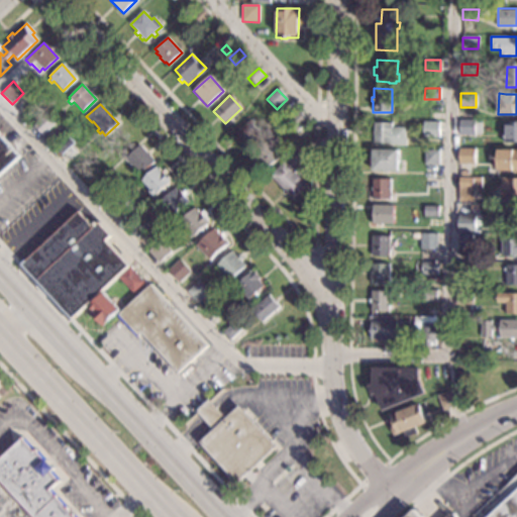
[(308,120),(297,131),(286,119),(297,109),(308,120)]
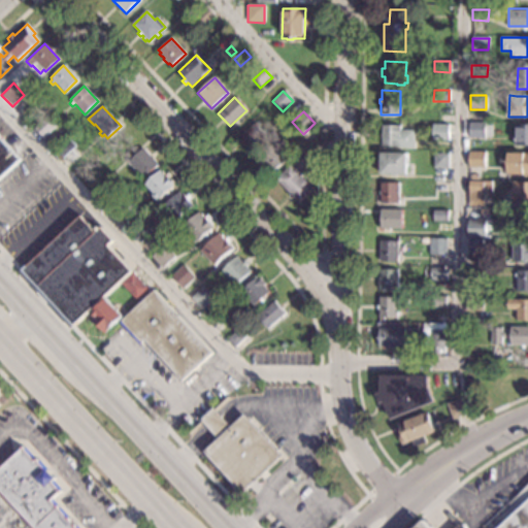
[(56,126),(43,138),(35,129),(48,117),(56,126)]
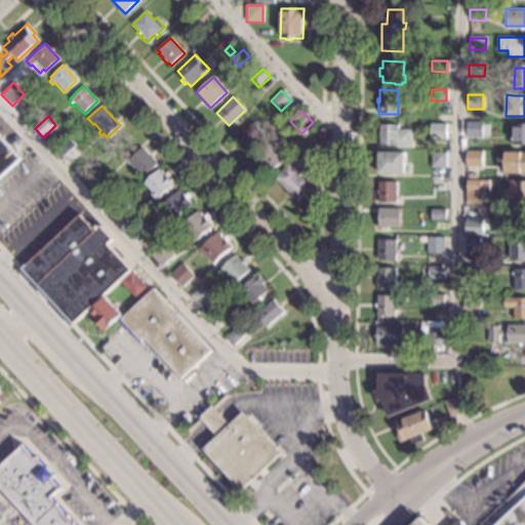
[(482,122),(482,124),(488,124),(487,135),(482,135),(482,137),(467,137),(467,122),(482,122)]
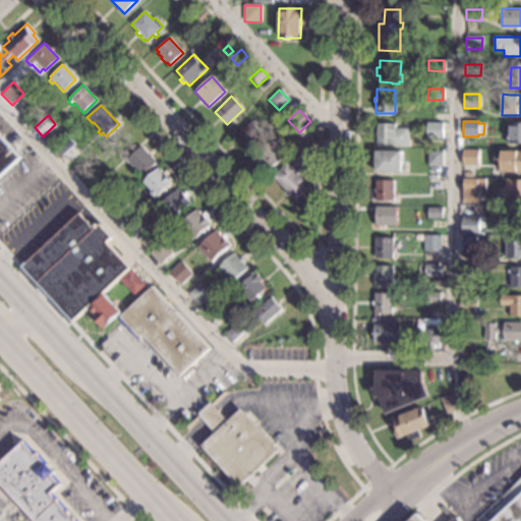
[(263,134),(252,145),(253,146),(251,148),(249,146),(247,148),(237,135),(251,122),(263,134)]
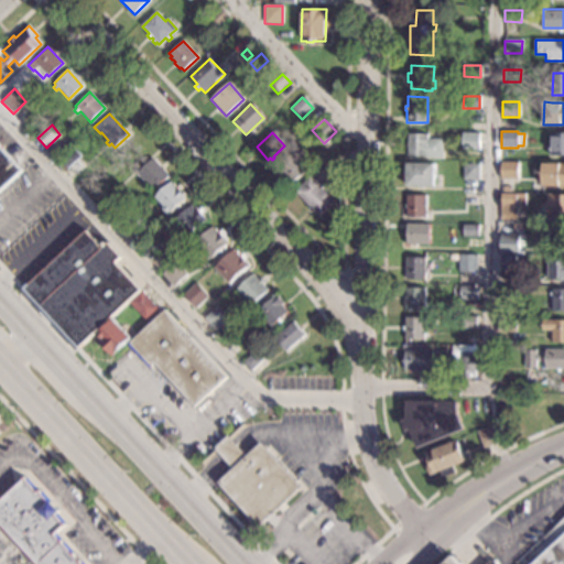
[(425,139),(442,139),(441,159),(408,156),(408,133),(426,133),(425,139)]
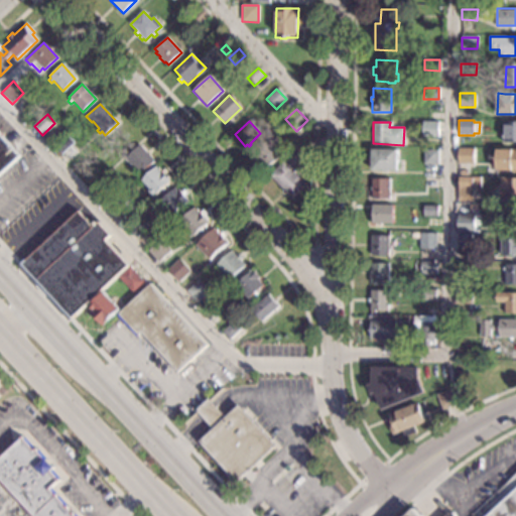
[(436,136),(423,136),(423,122),(437,122),(436,136)]
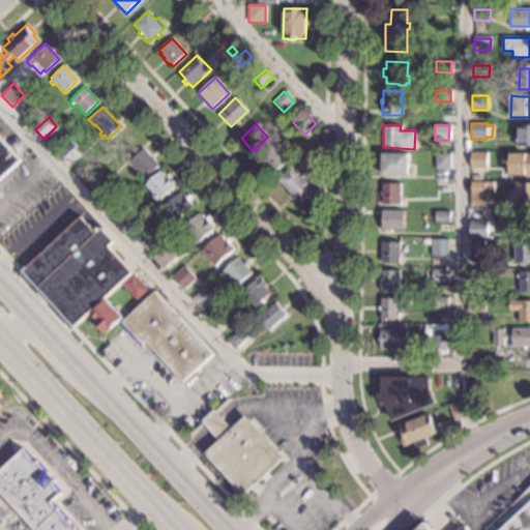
[(529,146),(517,146),(517,140),(519,140),(519,125),(529,125),(529,146)]
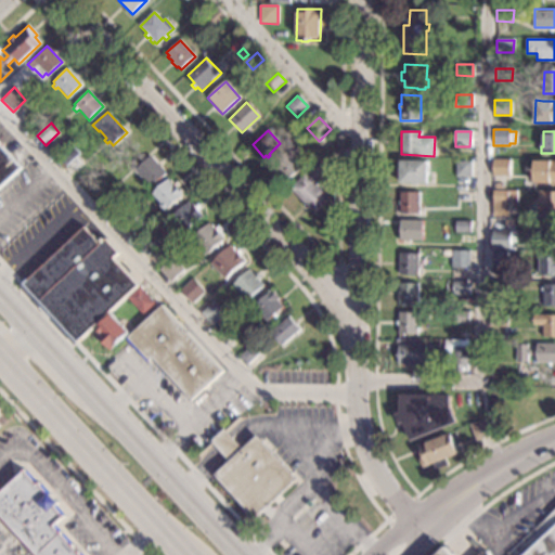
[(335,139),(315,156),(311,152),(331,134),(335,139)]
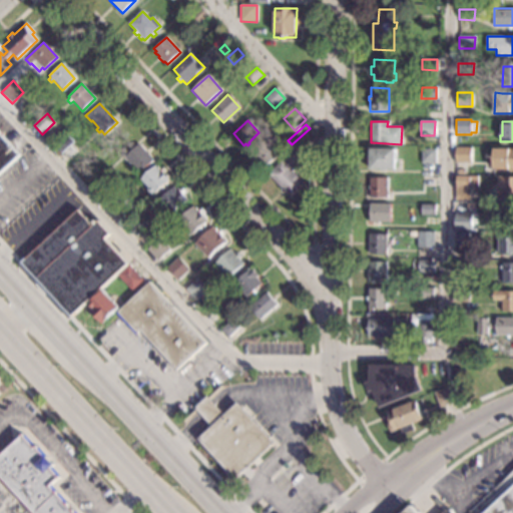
[(0,135),(18,155),(0,171),(0,135)]
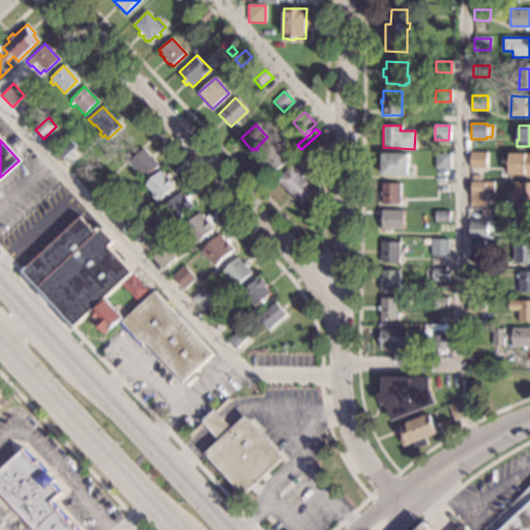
[(77,147),(63,159),(57,152),(69,140),(77,147)]
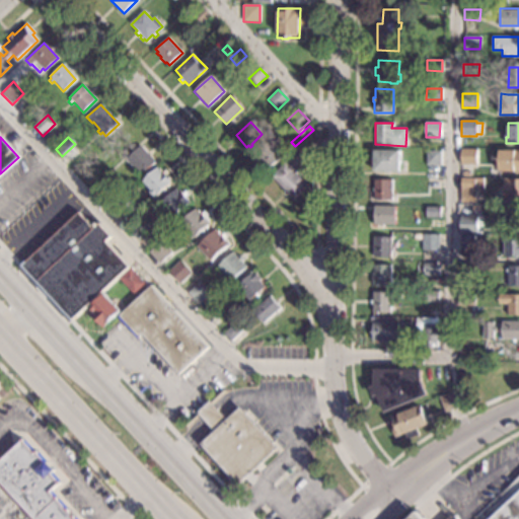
[(280,158),(267,169),(253,156),(267,144),(280,158)]
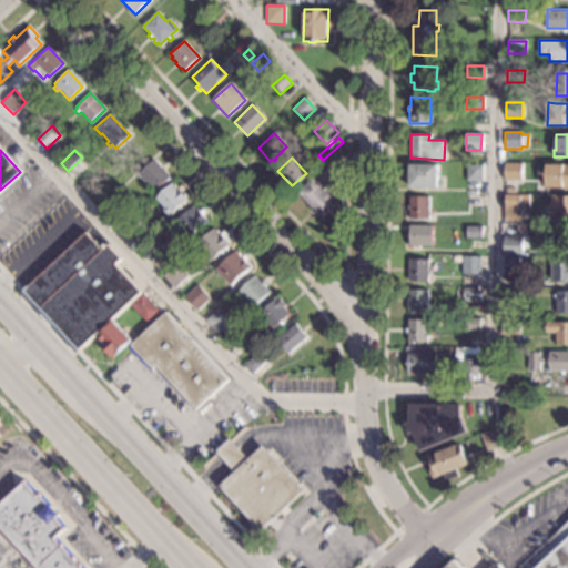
[(170,176),(153,191),(139,174),(154,160),(170,176)]
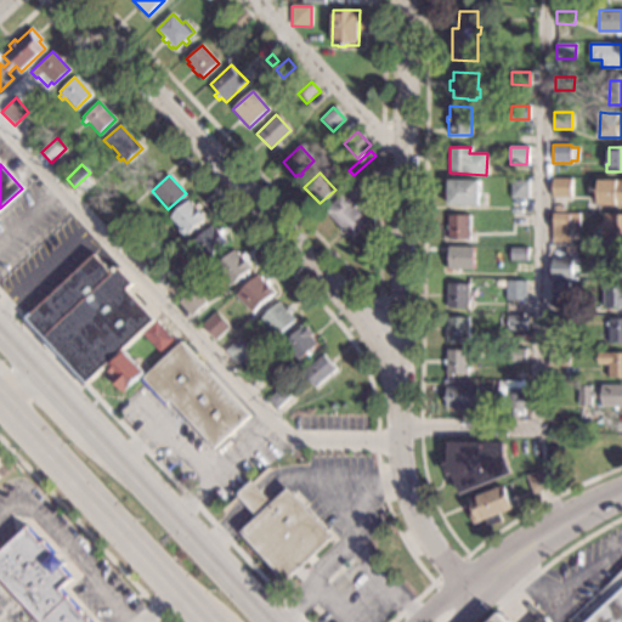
[(570,197),(553,197),(553,179),(571,180),(570,197)]
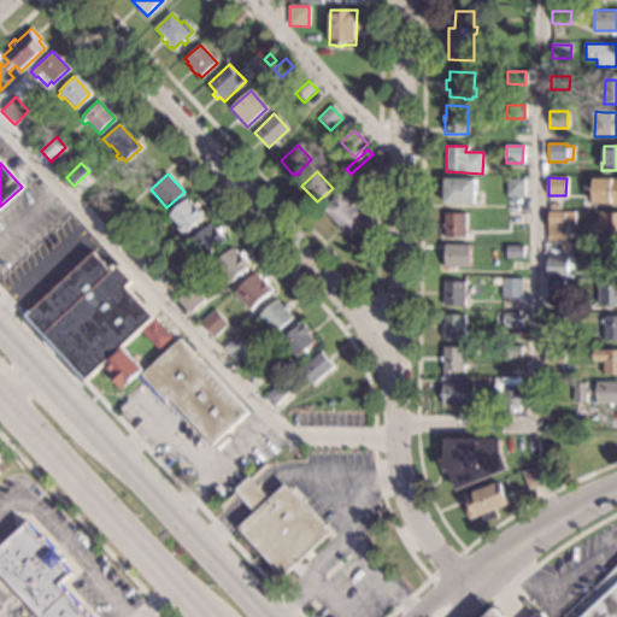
[(366,193),(353,205),(340,191),(353,178),(366,193)]
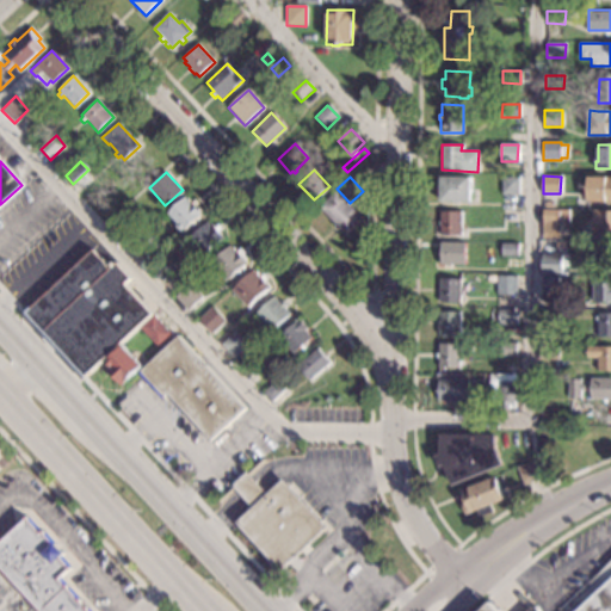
[(610,199),(586,199),(587,192),(584,191),(584,189),(586,189),(586,185),(584,185),(584,180),(586,180),(586,177),(610,177),(610,199)]
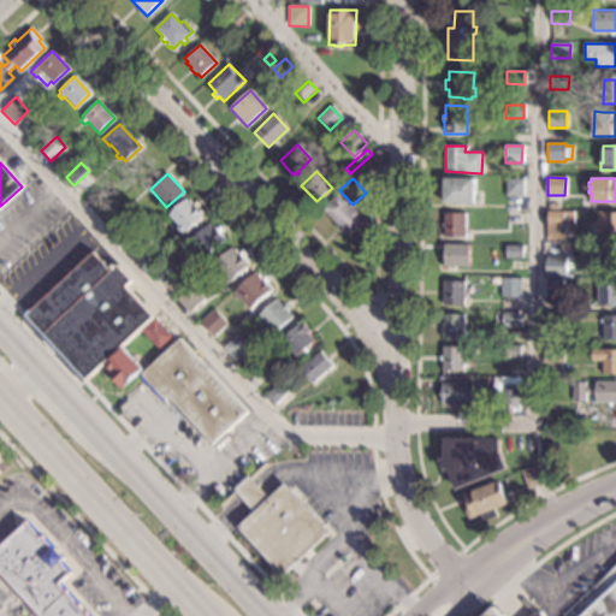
[(473,185),(478,187),(478,191),(473,191),(473,203),(444,203),(445,179),(473,179),(473,185)]
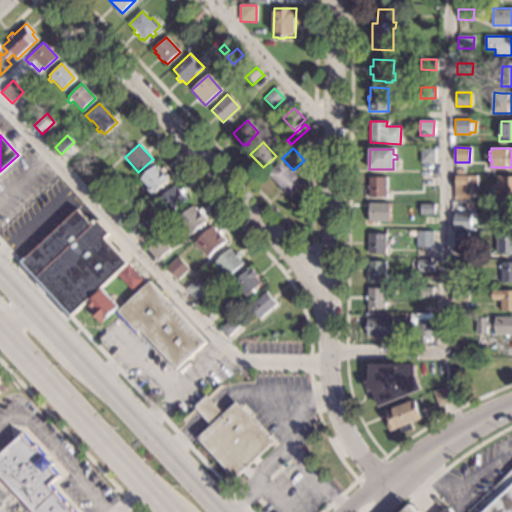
[(434,163),(421,162),(421,149),(434,149),(434,163)]
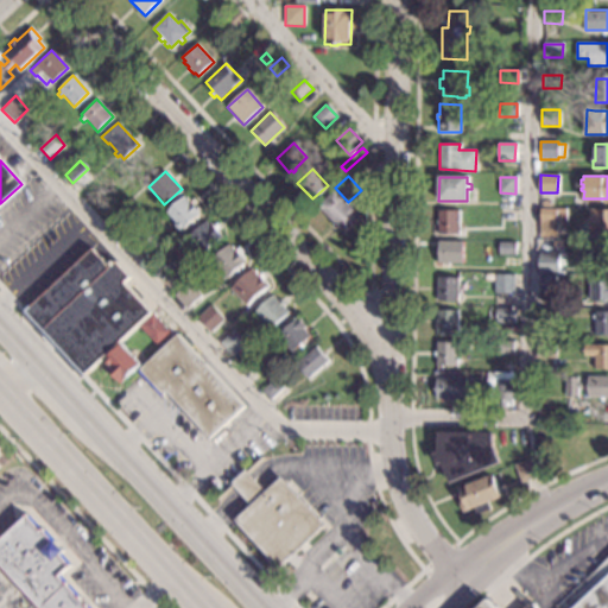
[(361,220),(344,235),(317,207),(334,191),(361,220)]
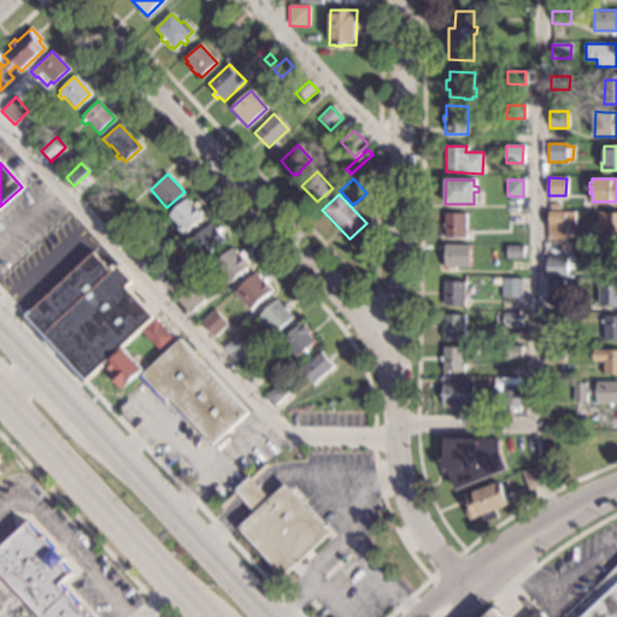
[(204,217),(186,233),(184,231),(182,235),(176,228),(180,225),(170,215),(187,199),(204,217)]
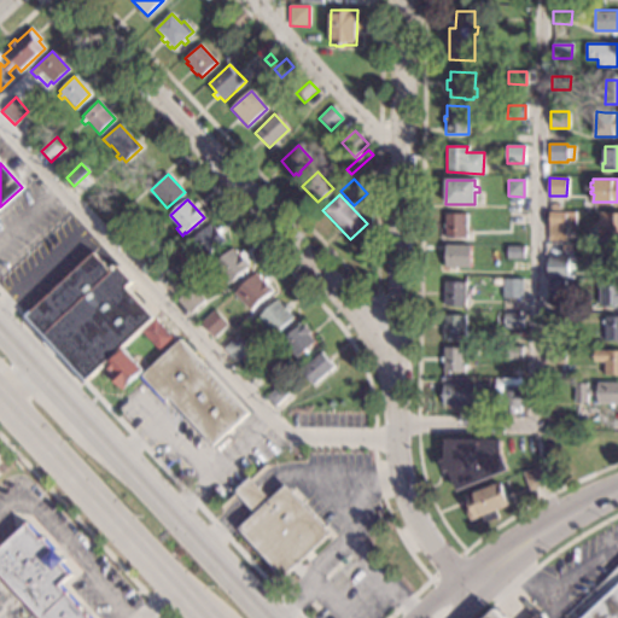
[(617,211),(617,239),(599,239),(600,211),(617,211)]
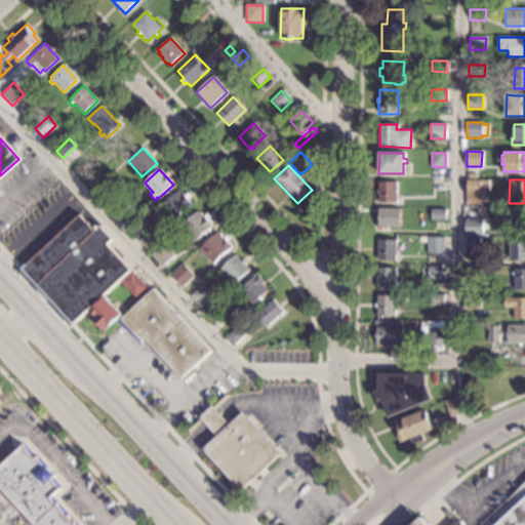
[(112,189),(101,199),(92,191),(104,180),(112,189)]
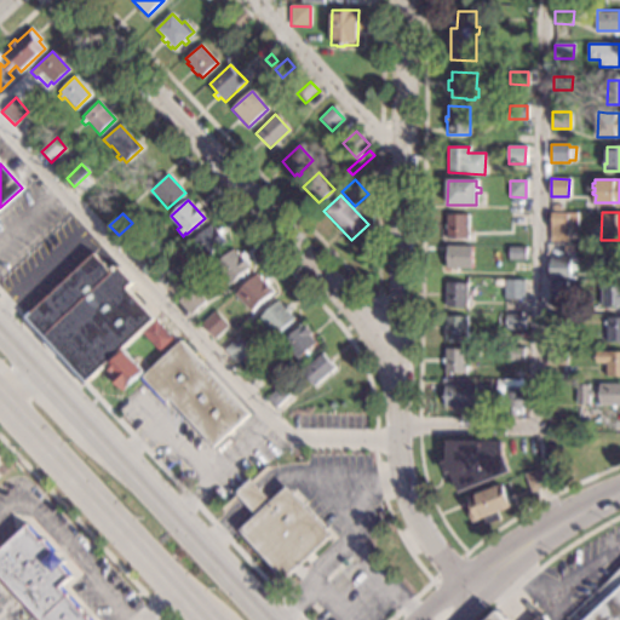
[(567,225),(550,225),(551,213),(564,213),(568,213),(567,225)]
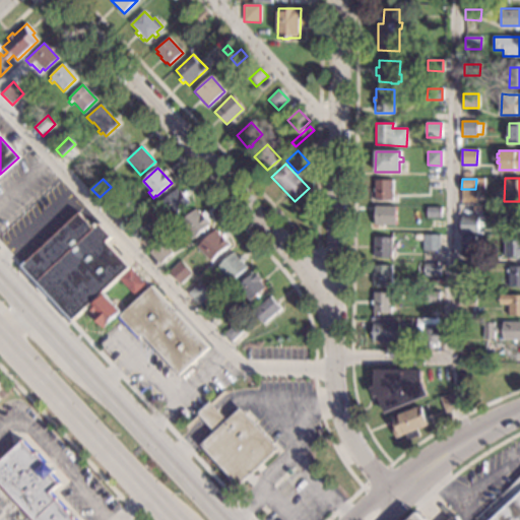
[(392,194),(394,194),(394,198),(392,198),(392,201),(375,200),(375,193),(373,193),(374,181),(392,181),(392,194)]
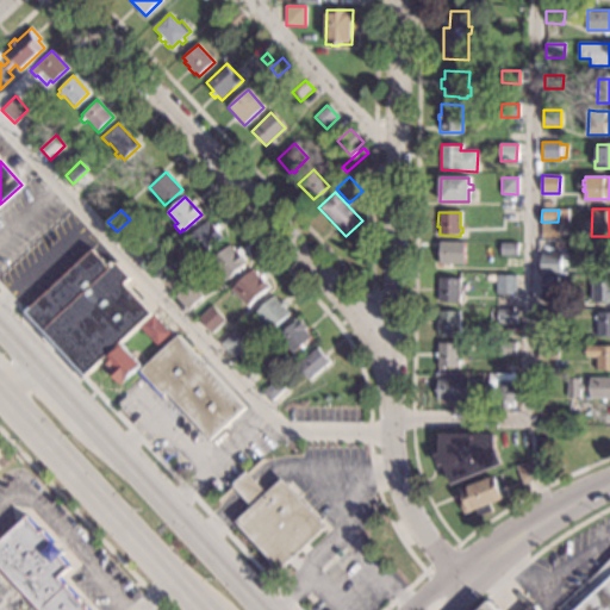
[(210,225),(212,224),(224,237),(203,256),(188,240),(207,222),(210,225)]
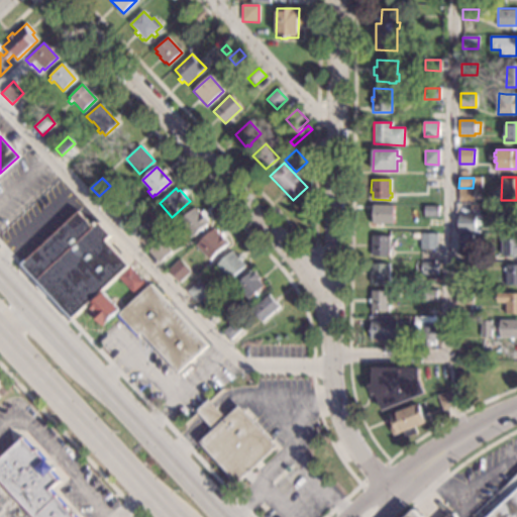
[(393,223),(382,223),(382,226),(379,226),(379,224),(372,224),(373,205),(394,206),(393,223)]
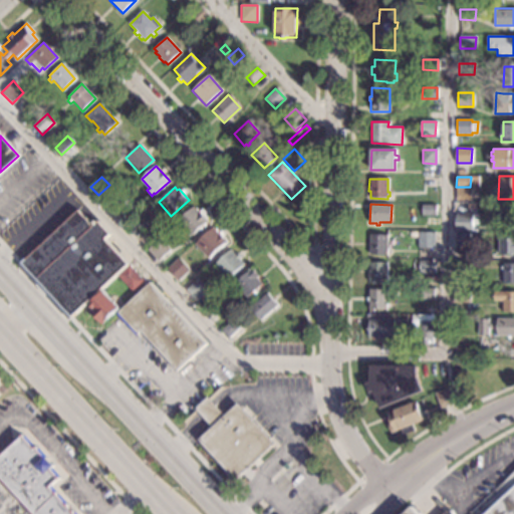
[(436,216),(422,215),(423,205),(436,205),(436,216)]
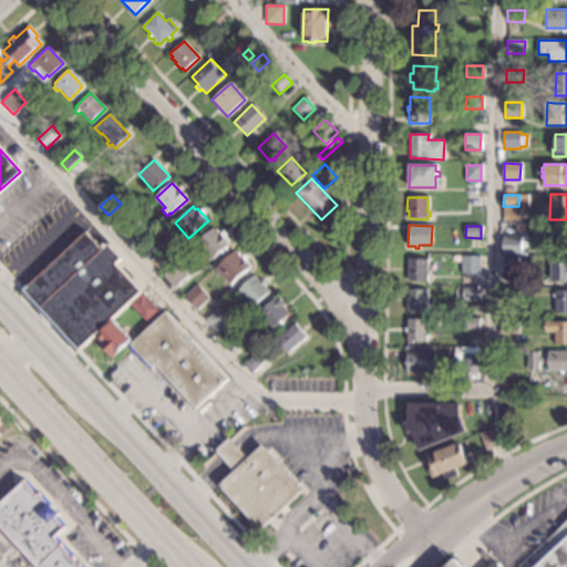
[(566,253),(562,253),(562,249),(554,249),(554,226),(566,226),(566,253)]
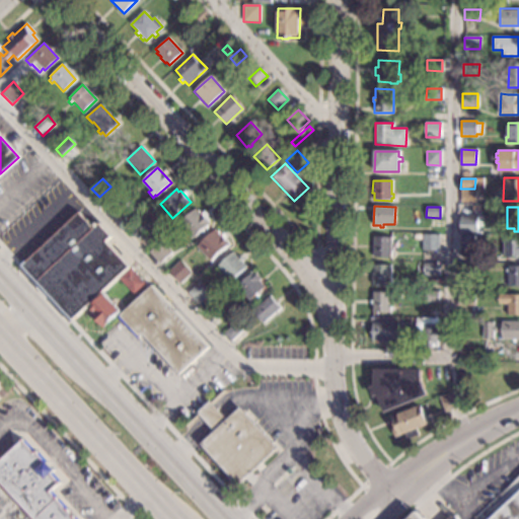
[(210,224),(194,240),(188,234),(189,232),(180,224),(197,209),(210,224)]
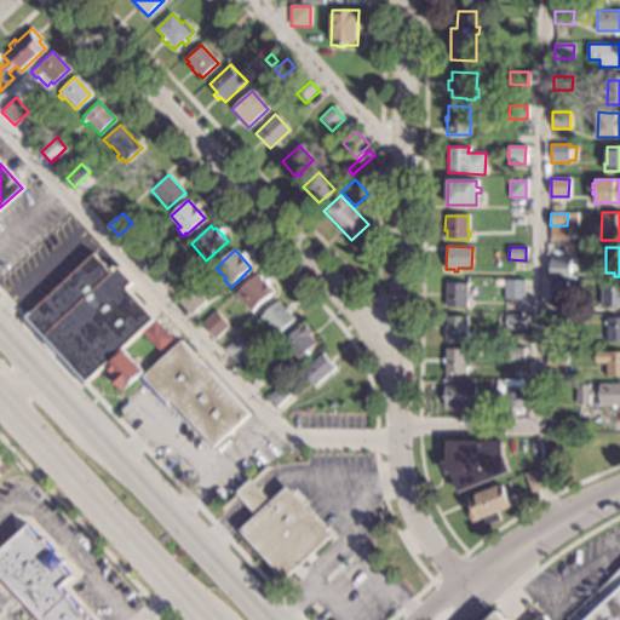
[(113,273),(119,267),(135,283),(127,290),(155,320),(87,382),(27,316),(96,253),(113,273)]
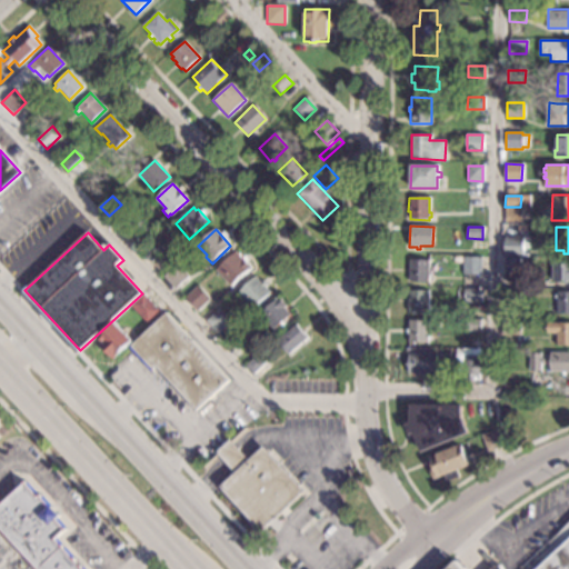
[(522,255),(506,255),(507,236),(522,237),(522,255)]
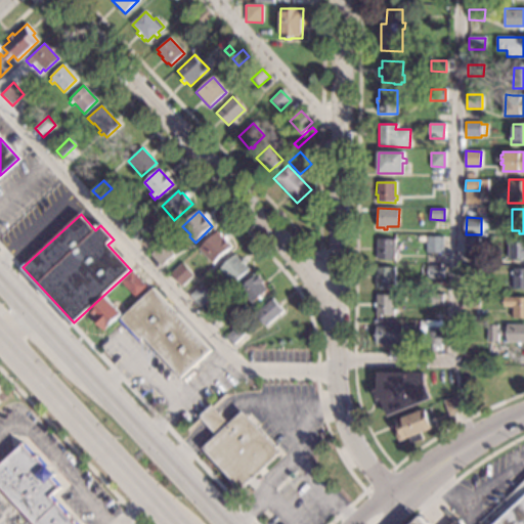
[(150,231),(139,242),(132,233),(143,223),(150,231)]
